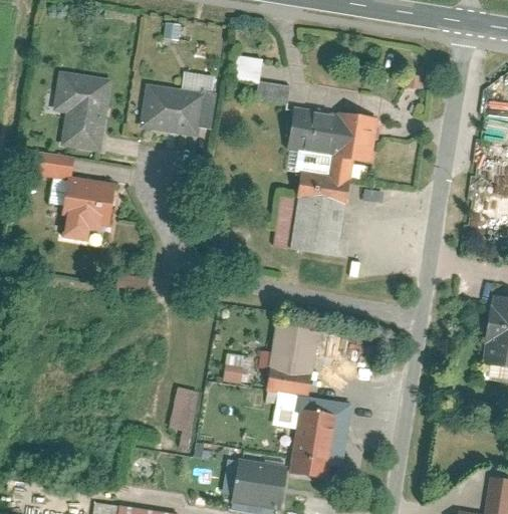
[(262,59),(237,55),(234,78),(258,81),(262,59)]
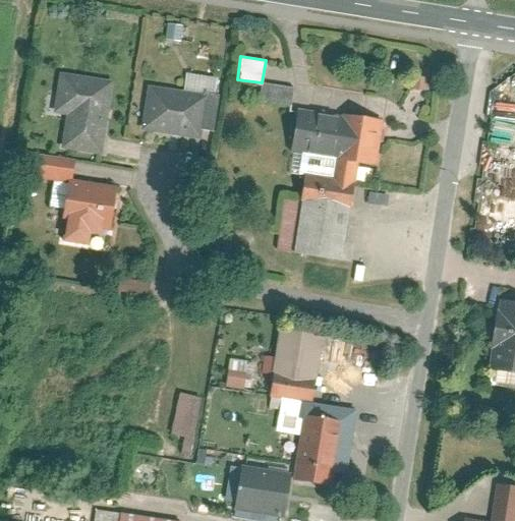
[(110,80),(61,73),(57,107),(71,109),(66,145),(100,149),(110,80)]
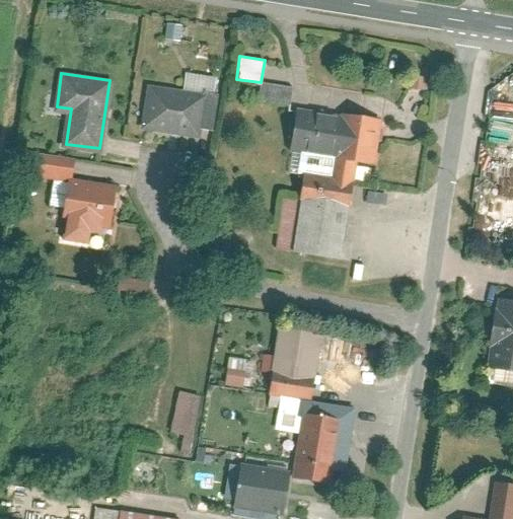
[(259,98),(289,103),(291,86),(261,82),(259,98)]
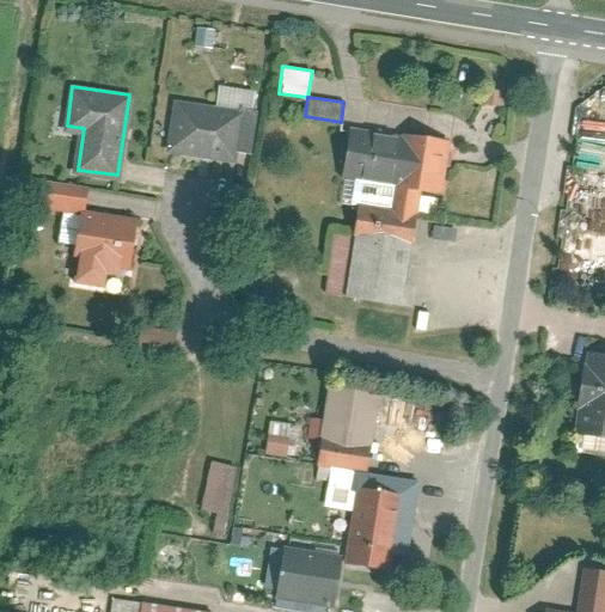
[(239,111),(176,103),(169,150),(232,158),(234,148),(239,111)]
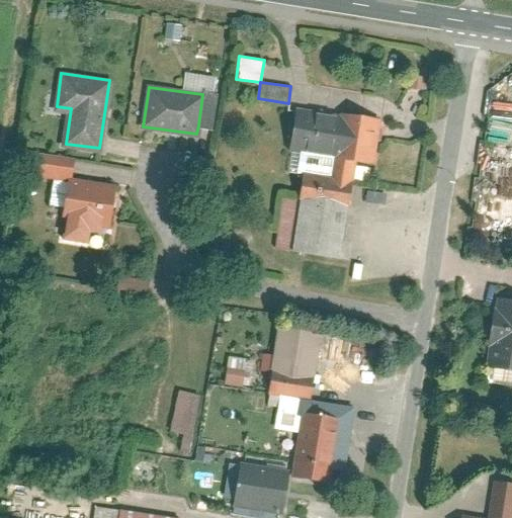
[(215,127),(219,96),(202,93),(202,94),(198,125),(215,127)]
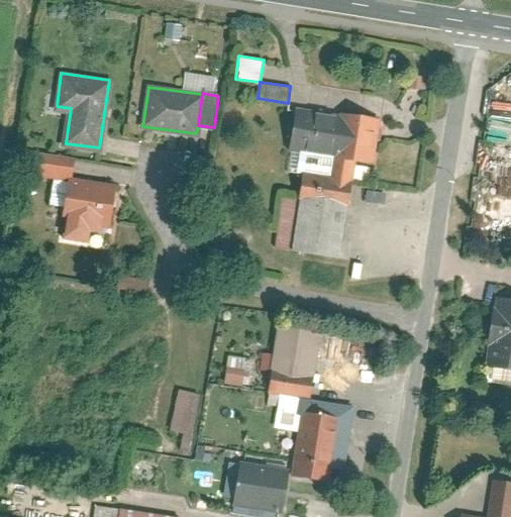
[(340,117),(292,110),(287,147),(335,154),(340,117)]
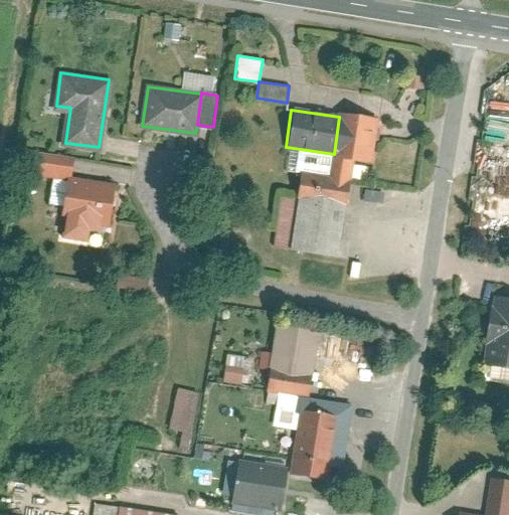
[(339,117),(334,154),(354,156),(370,159),(375,122),(339,117)]
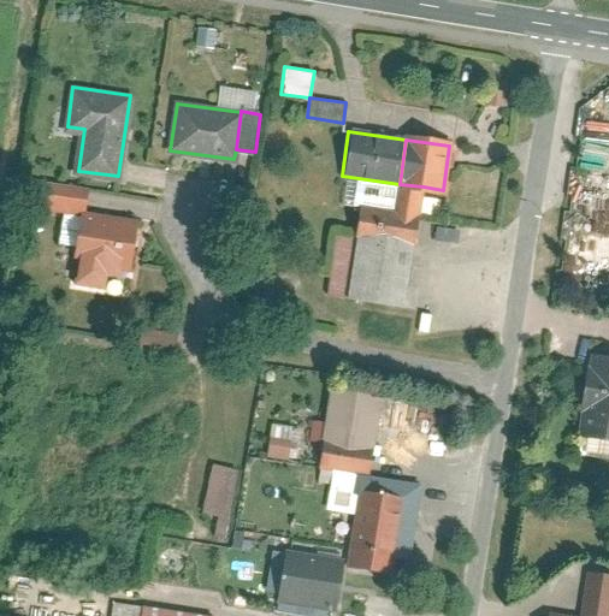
[(424,187),(400,184),(396,209),(420,213),(424,187)]
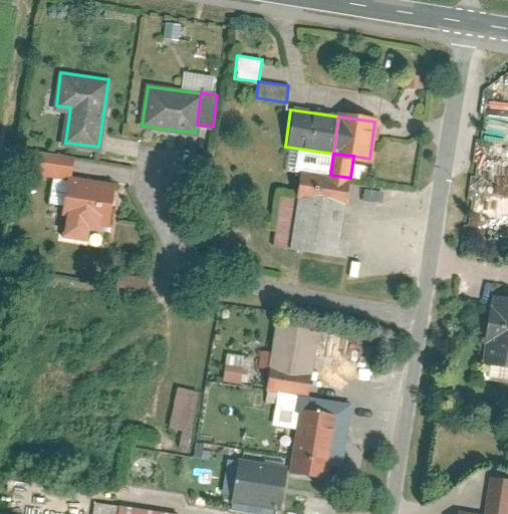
[(71,159),(42,155),(39,174),(69,178),(71,159)]
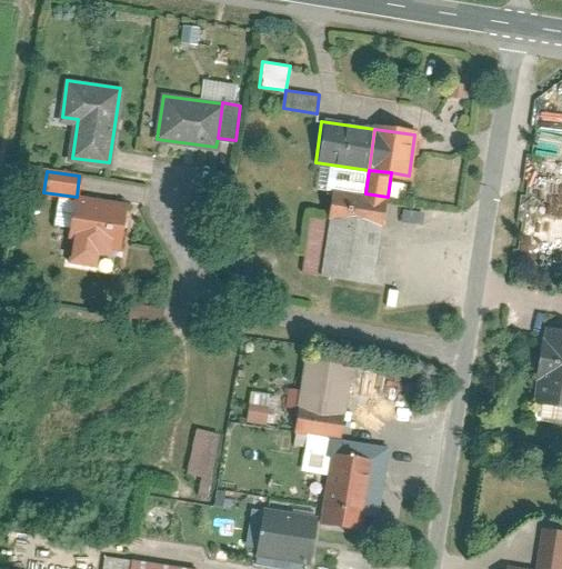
[(334,189),(330,218),(383,226),(388,197),(365,193),(334,189)]
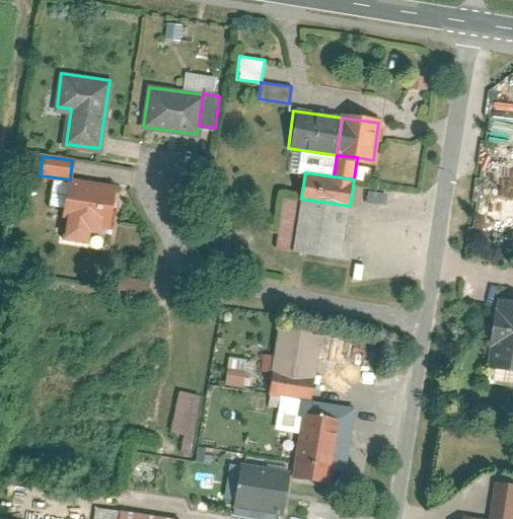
[(49,179),(46,205),(59,206),(61,180),(49,179)]
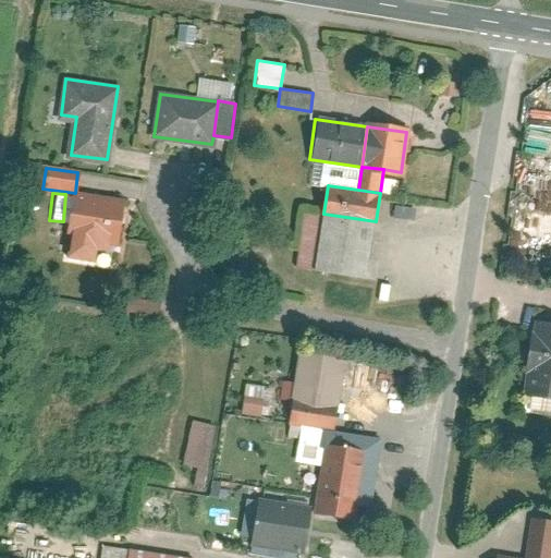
[(124,202),(77,195),(70,242),(76,243),(74,256),(96,259),(98,246),(118,249),(124,202)]
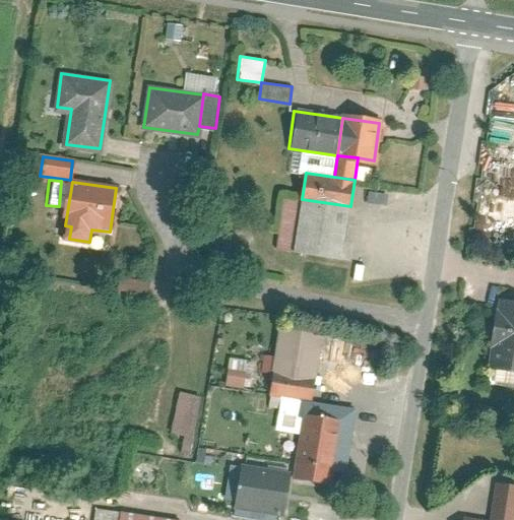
[(350,206),(302,199),(295,251),(343,258),(350,206)]
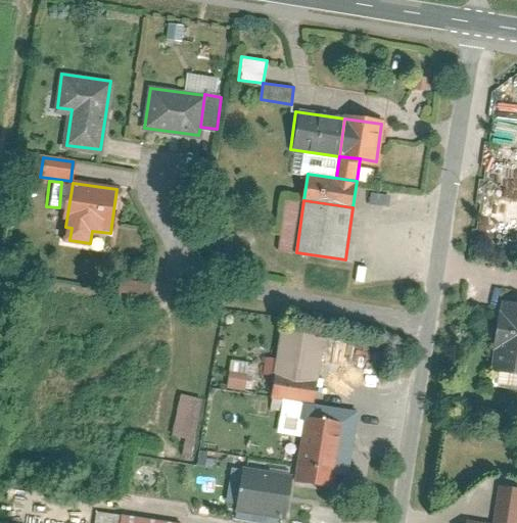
[(516,314),(491,312),(486,390),(516,392),(516,314)]
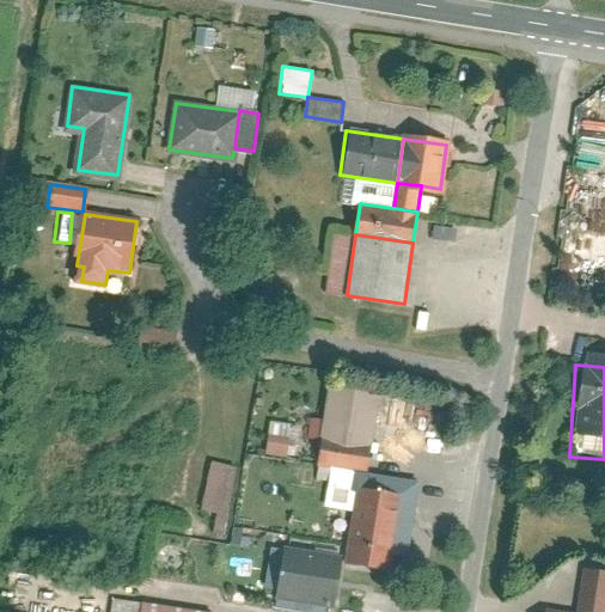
[(327,438),(324,452),(371,459),(380,392),(335,386),(331,404),(327,438)]
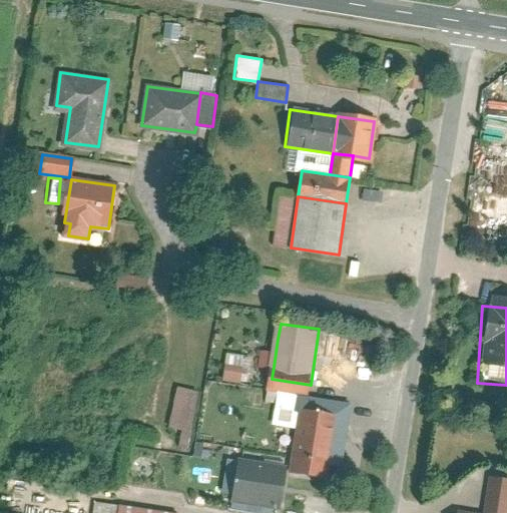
[(258,364),(274,367),(278,339),(262,337),(258,364)]
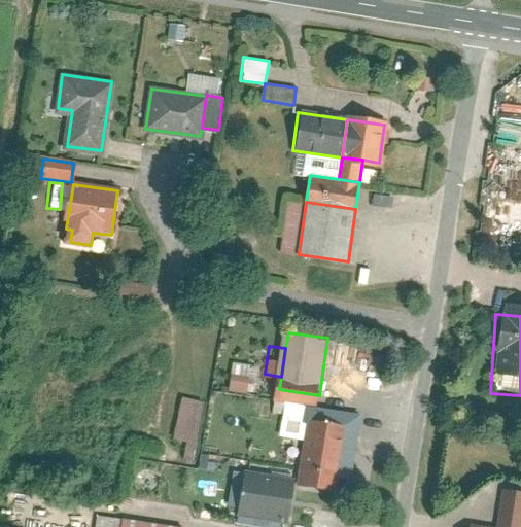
[(227,361),(223,389),(243,391),(246,363),(227,361)]
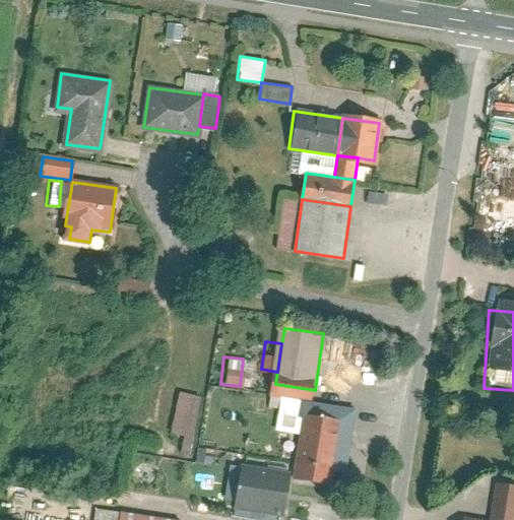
[(315,390),(275,384),(273,398),(281,399),(303,402),(313,403),(315,390)]
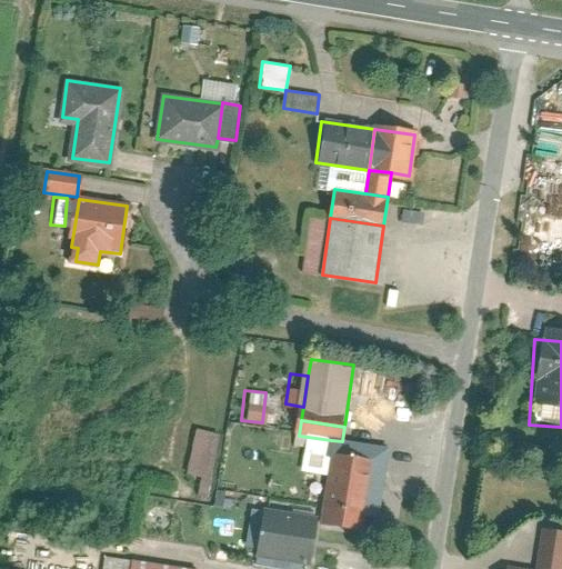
[(180,475),(203,480),(214,432),(191,427),(180,475)]
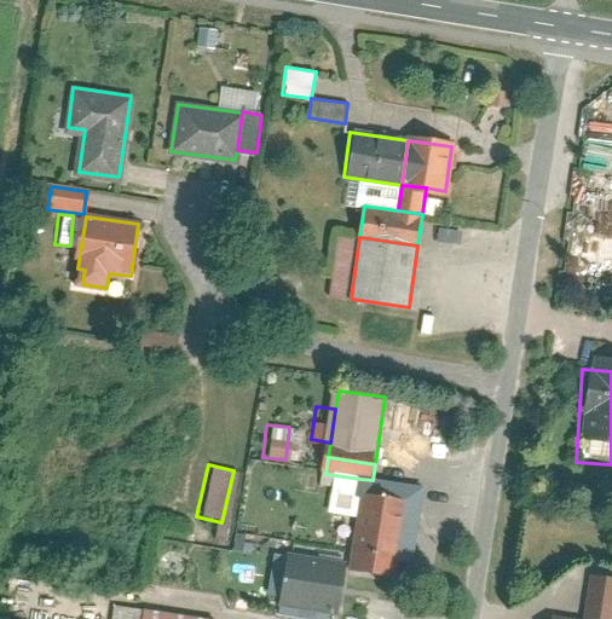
[(361,479),(335,475),(330,512),(356,516),(358,493),(361,479)]
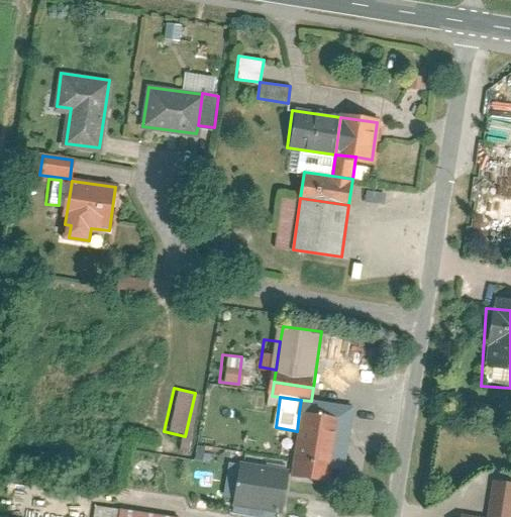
[(297,431),(290,476),(326,481),(335,418),(299,412),(297,431)]
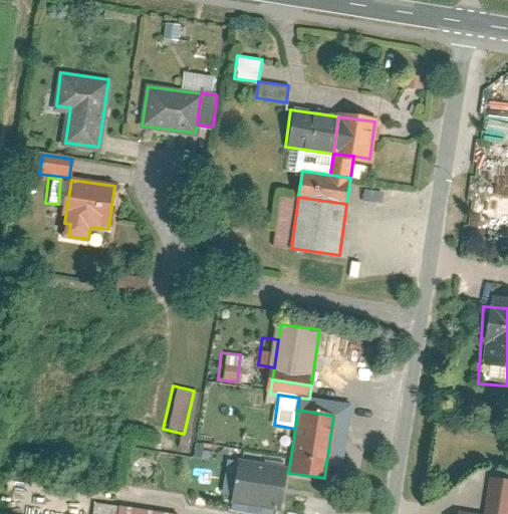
[(284,468),(241,462),(236,501),(279,506),(284,468)]
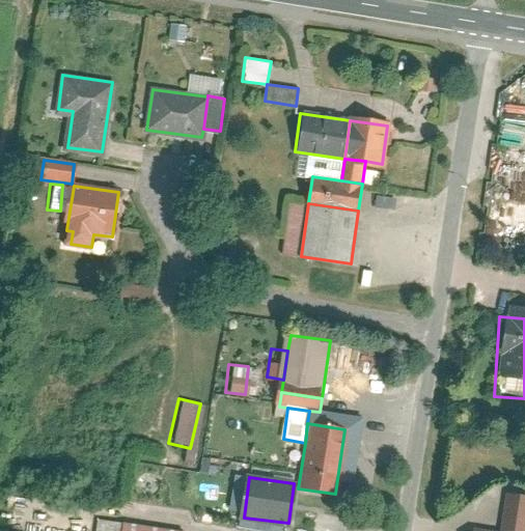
[(524,501),(500,497),(494,530),(520,530),(524,503),(524,501)]
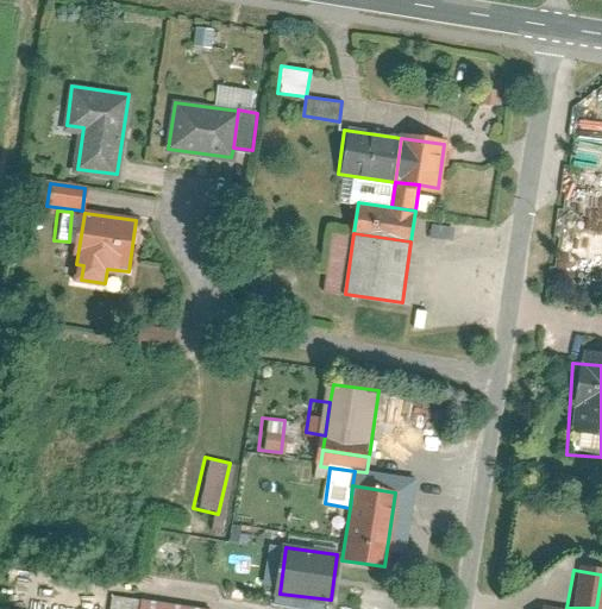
[(143,608),(145,601),(113,595),(111,608),(143,608)]
